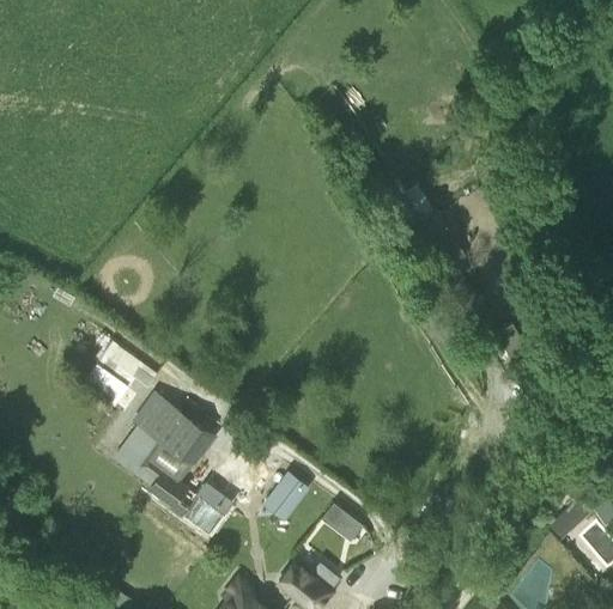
[(432,212),(418,188),(382,209),(398,233),(432,212)]
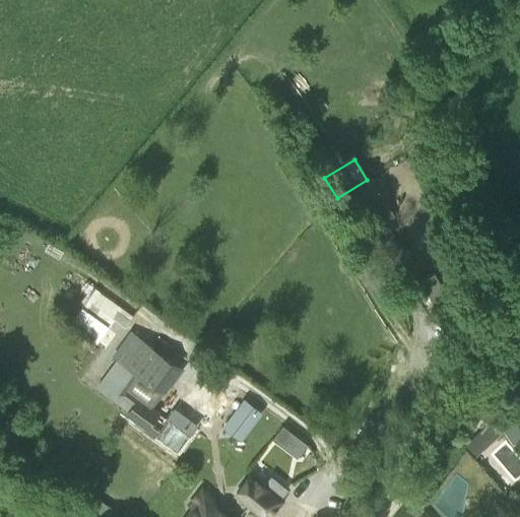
[(388,205),(370,178),(346,193),(369,225),(391,211),(387,206),(388,205)]
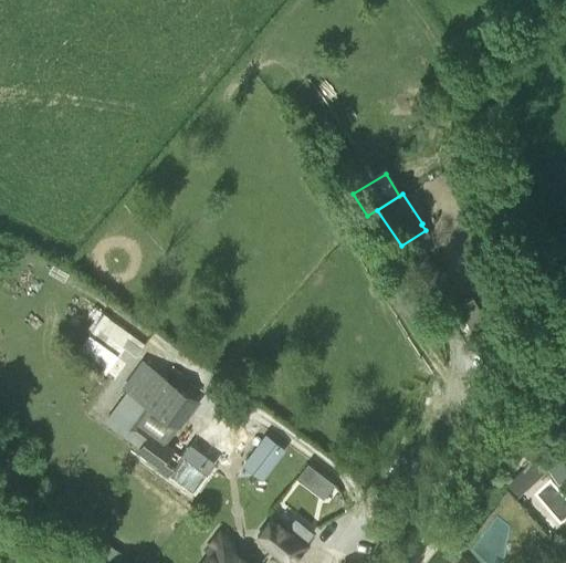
[(490,341),(471,304),(458,312),(477,348),(490,341)]
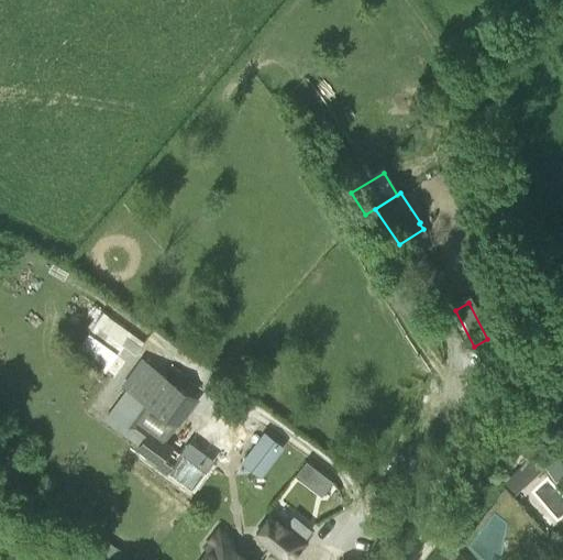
[(117,354),(89,335),(75,353),(105,374),(117,354)]
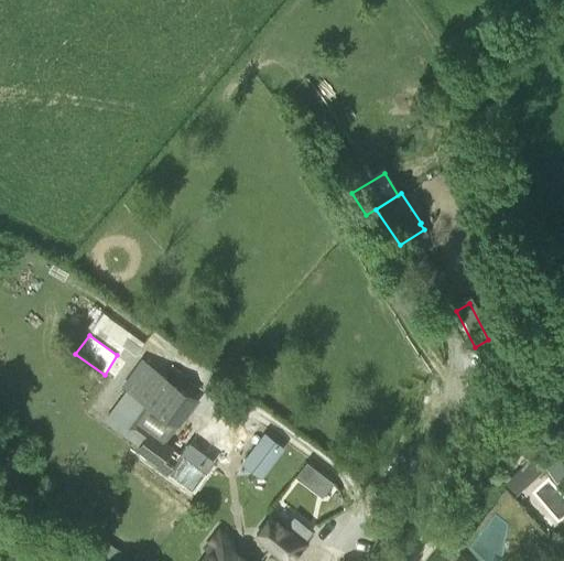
[(136,357),(141,349),(127,338),(121,346),(136,357)]
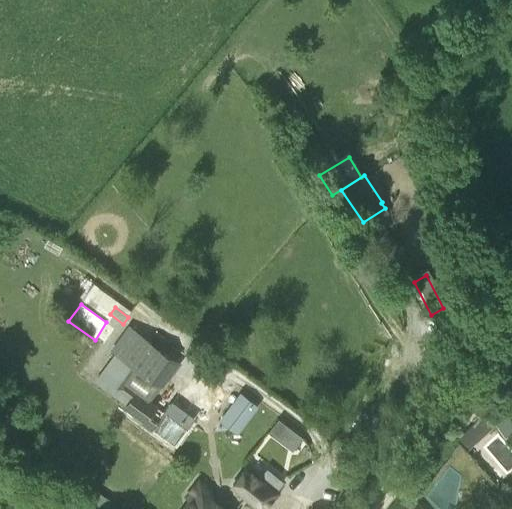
[(173,361),(129,328),(112,351),(122,359),(105,383),(129,401),(123,409),(147,427),(159,410),(147,402),(160,384),(157,382),(160,377),(167,382),(178,366),(172,362),(173,361)]
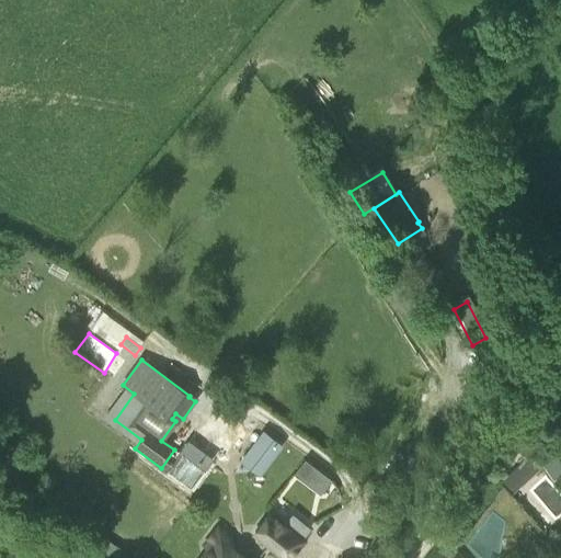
[(284,447),(263,432),(239,464),(260,479),(284,447)]
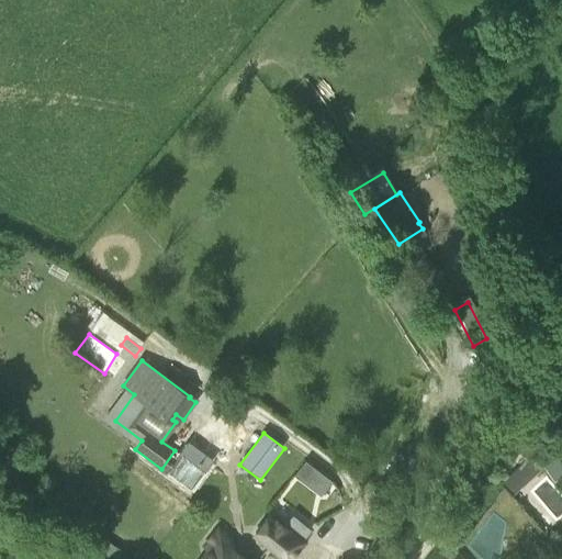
[(172,464),(193,480),(199,483),(212,466),(186,446),(172,464)]
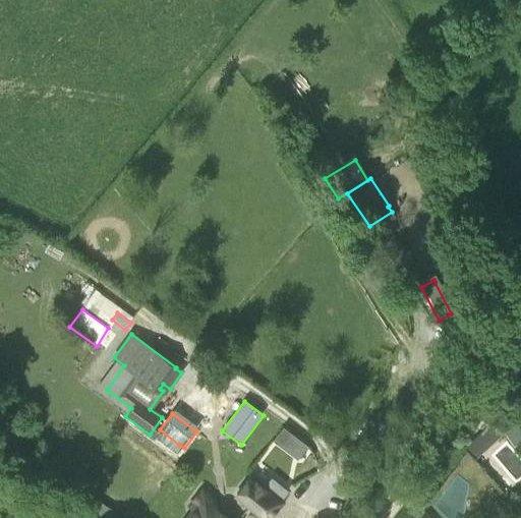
[(479,458),(503,428),(488,417),(464,447),(465,447),(479,458)]
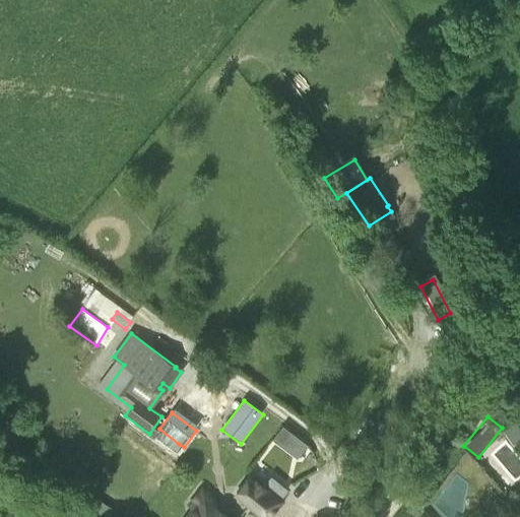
[(274,439),(300,458),(310,444),(285,425),(274,439)]
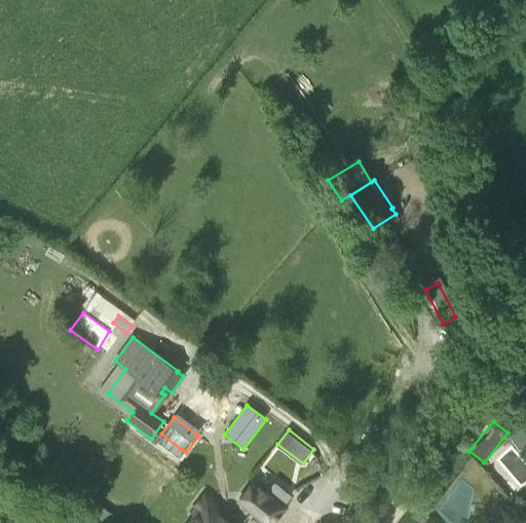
[(238,500),(265,522),(271,522),(284,507),(254,483),(238,500)]
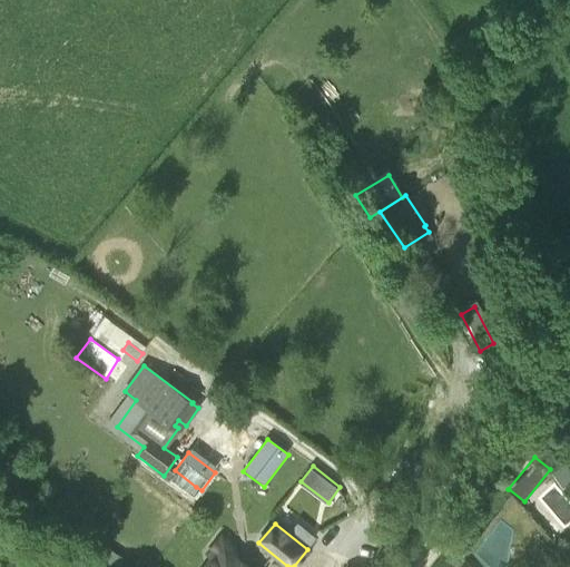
[(249,566),(229,551),(233,547),(222,538),(208,556),(213,559),(207,566),(249,566)]
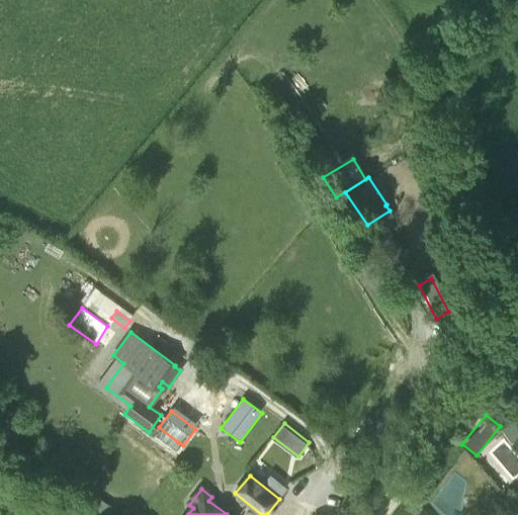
[(110,514),(115,508),(99,499),(91,513),(93,514),(110,514)]
